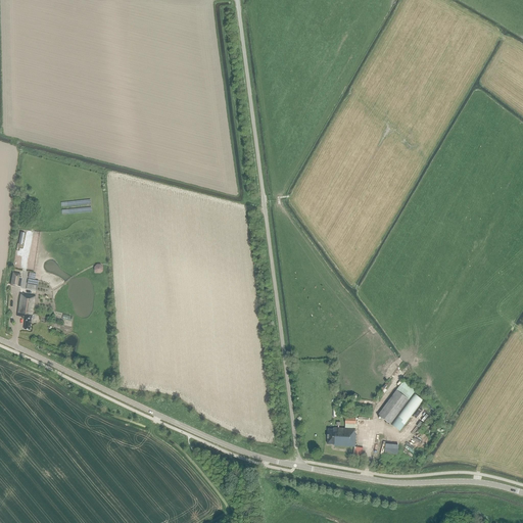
[(95,273),(103,274),(103,265),(95,265),(95,273)]
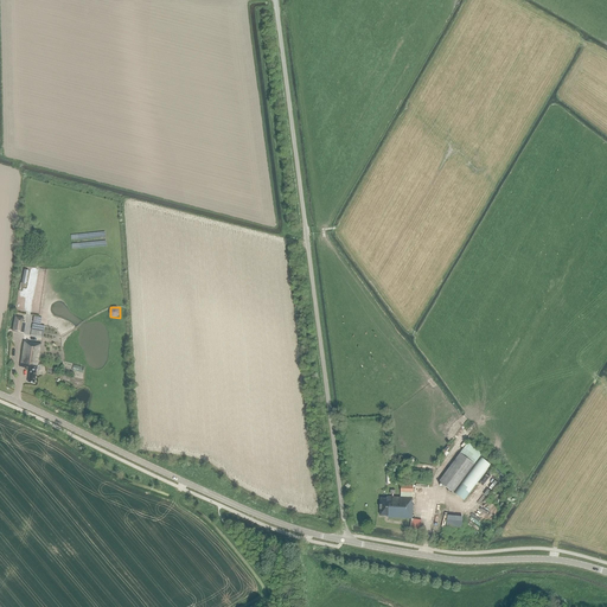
[(14,317),(12,332),(20,333),(20,332),(21,327),(25,328),(25,323),(23,323),(23,318),(14,317)]
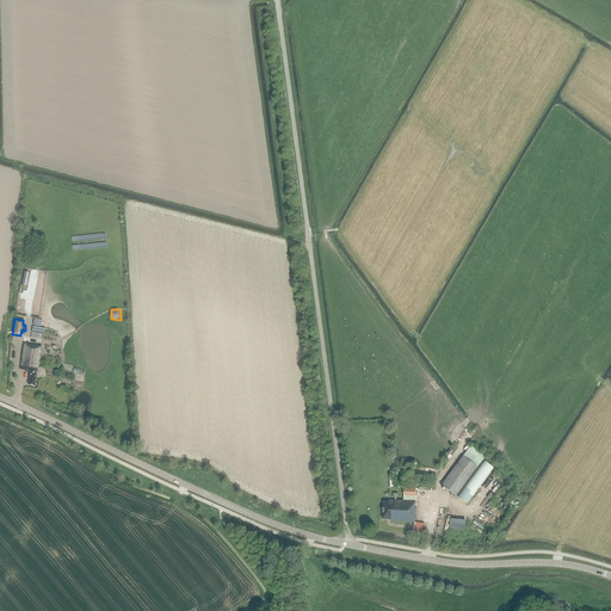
[(39,368),(37,368),(41,346),(24,344),(19,369),(25,370),(25,371),(30,372),(28,384),(35,386),(36,374),(38,374),(41,372),(41,370),(39,368)]
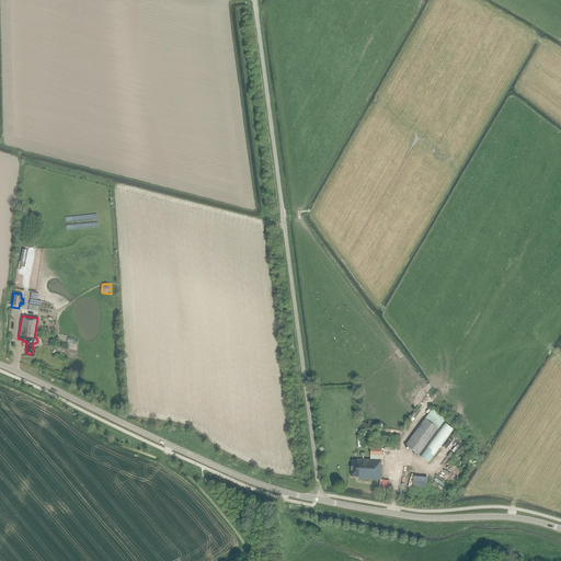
[(446,419),(433,409),(405,445),(419,455),(446,419)]
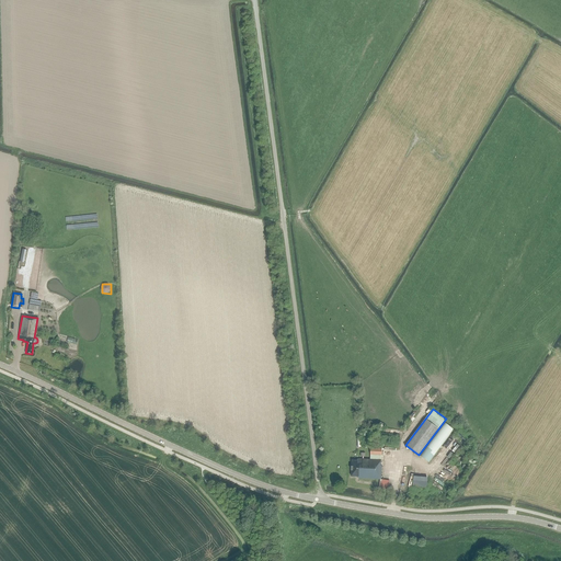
[(454,430),(444,422),(419,455),(428,462),(454,430)]
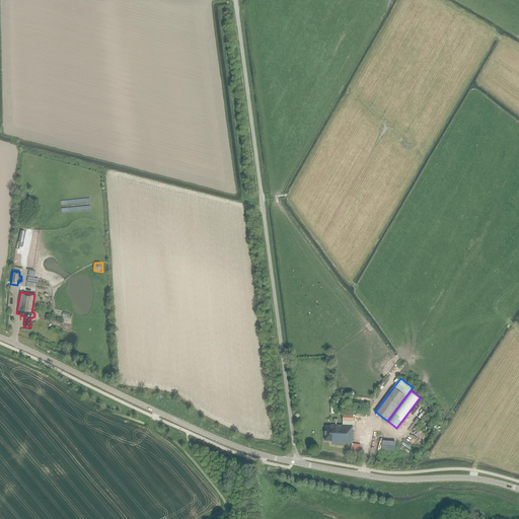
[(353,426),(353,416),(354,416),(354,412),(343,412),(343,415),(343,425),(336,425),(330,425),(330,426),(325,426),(325,432),(324,435),(324,441),(331,441),(331,443),(353,443),(353,431),(352,431),(353,426)]
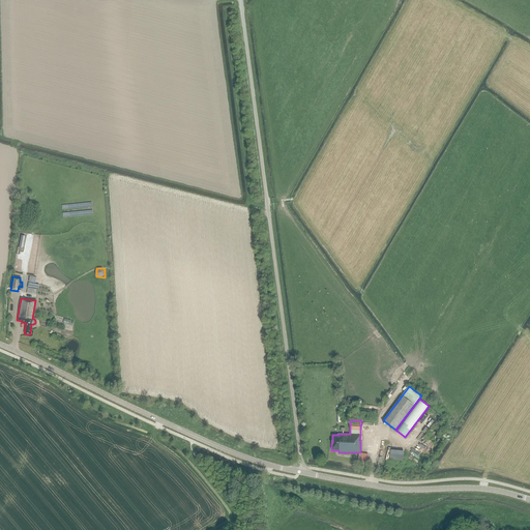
[(405,461),(405,452),(391,451),(390,460),(405,461)]
